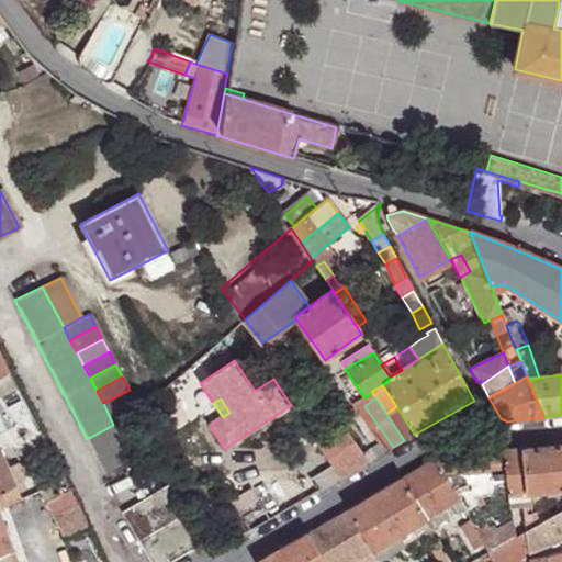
[(115,428),(113,425),(87,439),(90,445),(116,429),(115,428)]
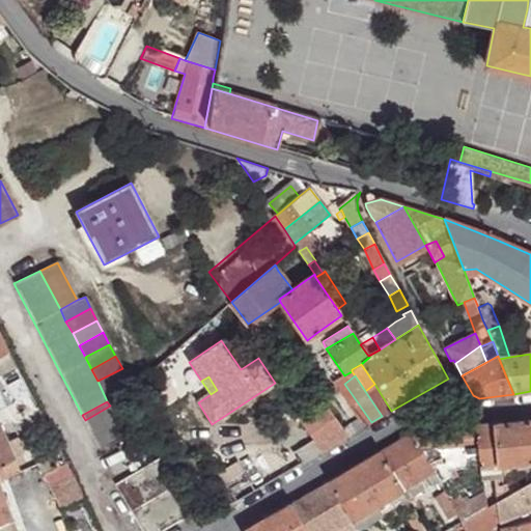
[(110,406),(85,420),(100,449),(126,436),(110,406)]
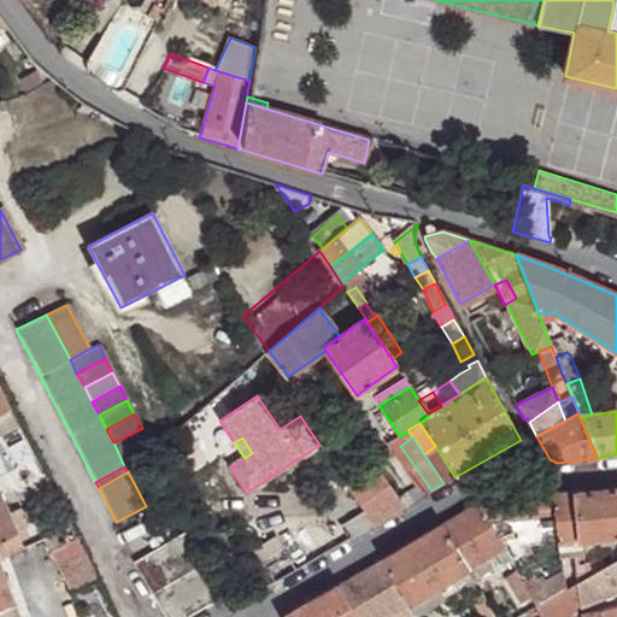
[(372,524),(392,513),(365,480),(350,491),(348,491),(372,524)]
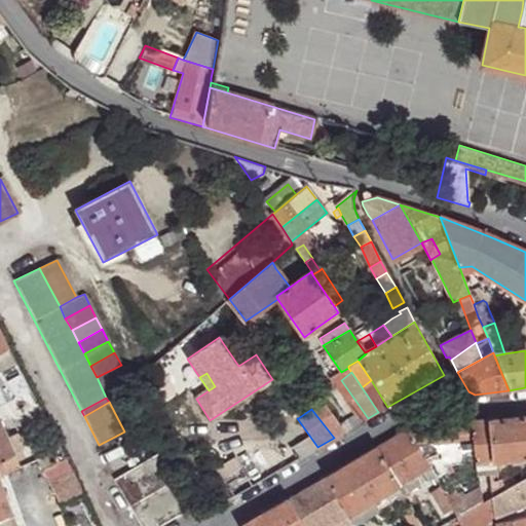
[(525,417),(492,421),(495,461),(525,457),(525,417)]
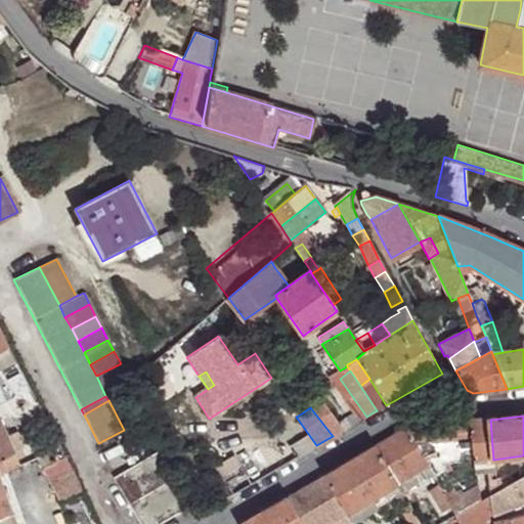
[(493,460),(490,420),(469,422),(472,440),(473,452),(473,462),(475,462),(493,460)]
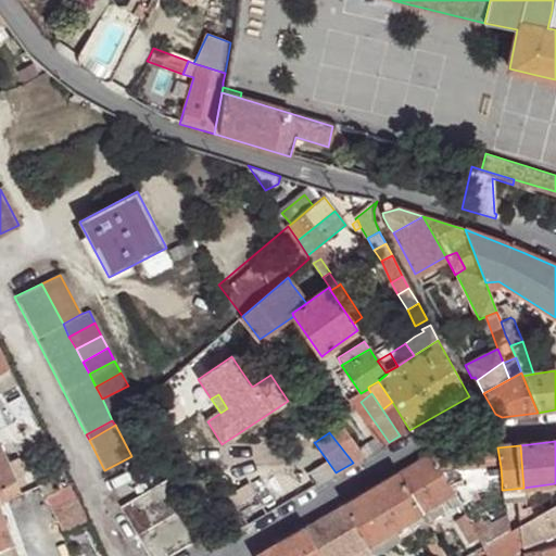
[(501,467),(497,447),(430,453),(450,488),(463,485),(463,484),(460,470),(501,467)]
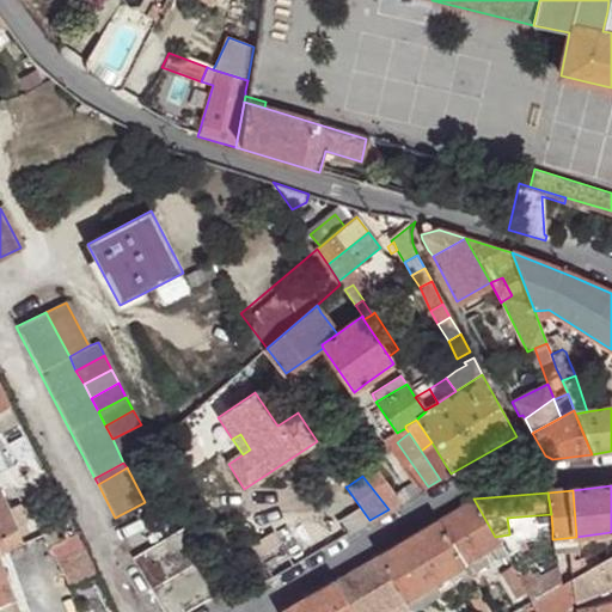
[(0,611),(17,611),(0,569),(0,538),(14,530),(14,528),(24,524),(17,506),(7,510),(0,494),(0,611)]
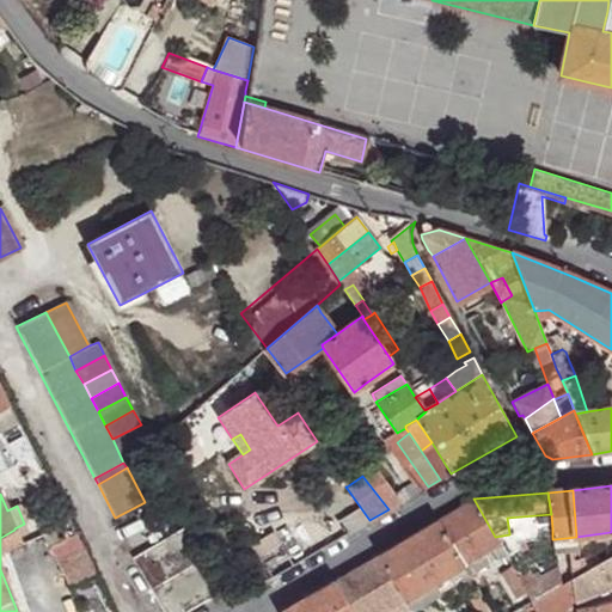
[(495,537),(473,499),(436,521),(461,564),(490,548),(499,544),(495,537)]
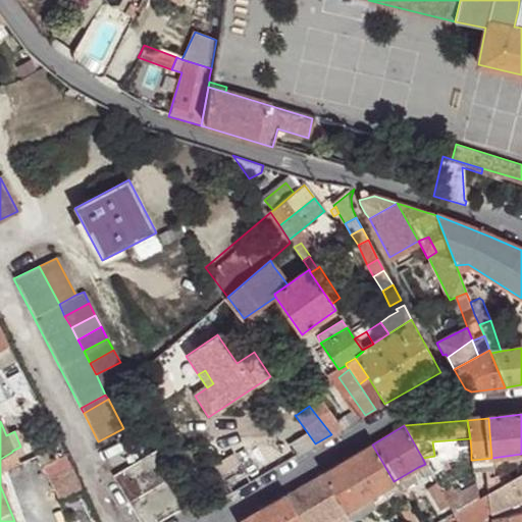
[(471,451),(470,438),(432,441),(434,455),(471,451)]
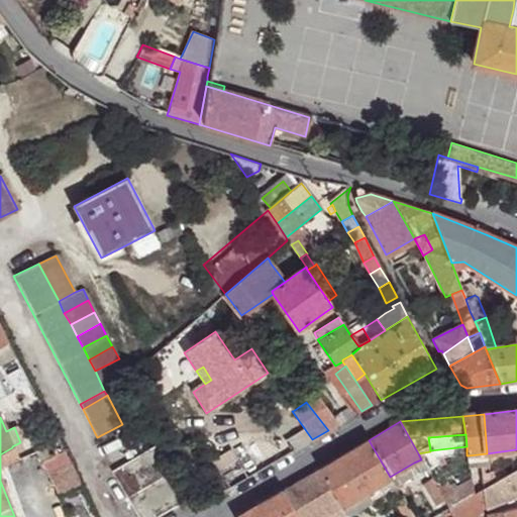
[(342,505),(390,477),(369,440),(320,468),(342,505)]
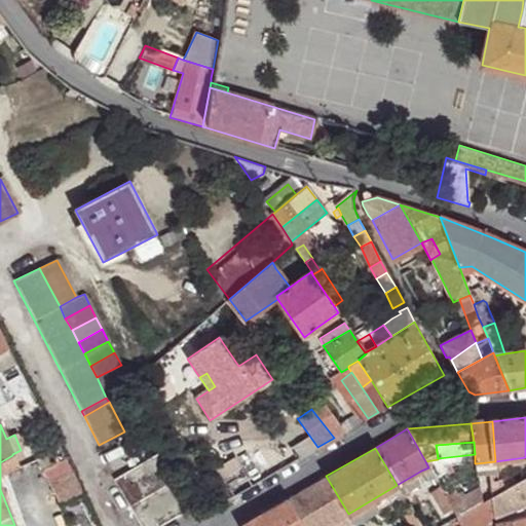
[(179,481),(163,451),(114,480),(117,485),(130,506),(179,481)]
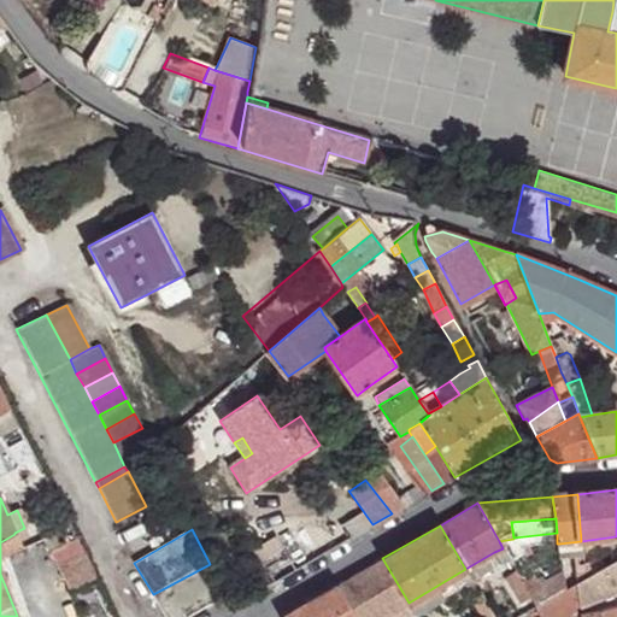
[(68,592),(95,577),(75,536),(47,552),(68,592)]
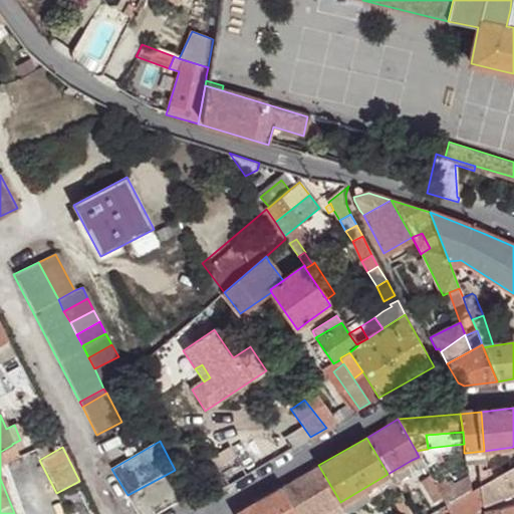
[(419,457),(425,465),(434,460),(428,449),(416,451),(419,457)]
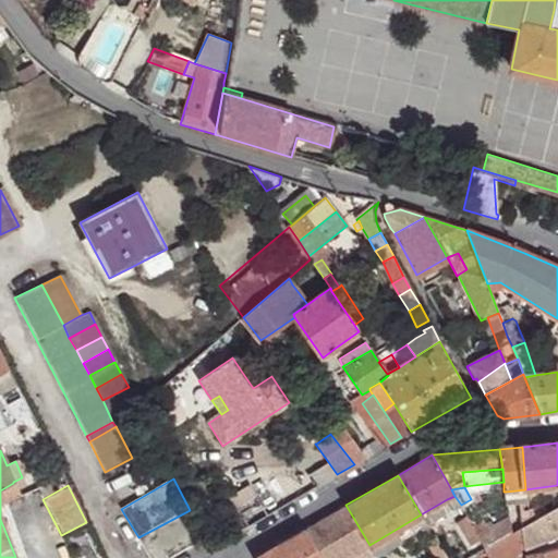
[(526,497),(525,489),(506,492),(507,499),(526,497)]
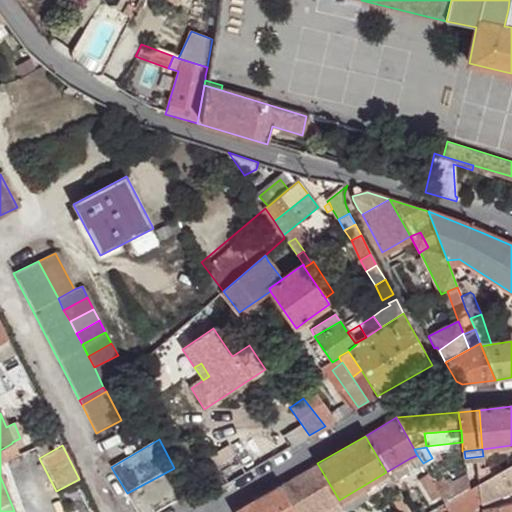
[(416,468),(423,463),(417,455),(410,458),(416,468)]
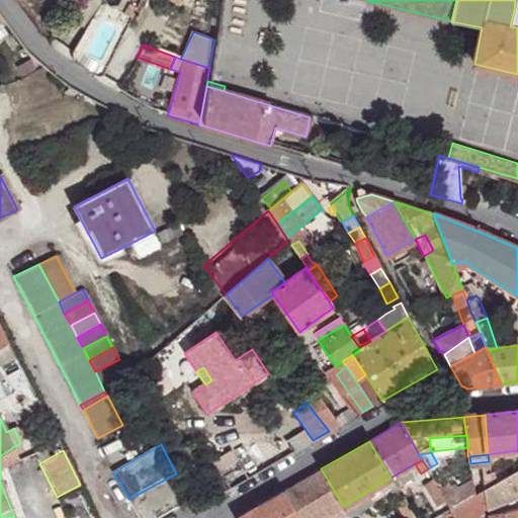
[(397,488),(421,473),(415,463),(391,478),(397,487),(397,488)]
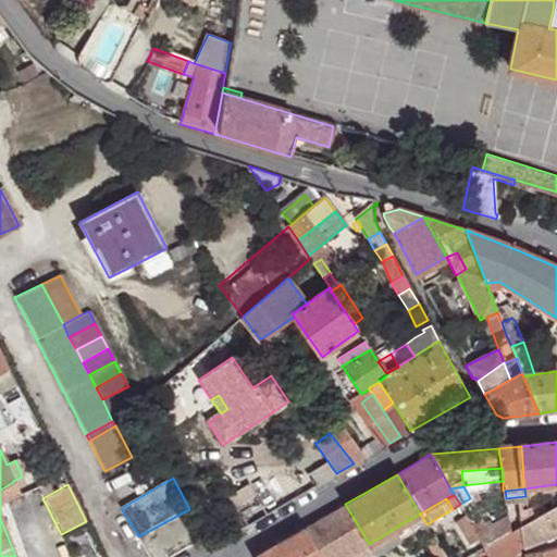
[(346,556),(369,544),(345,504),(304,528),(320,556),(346,556)]
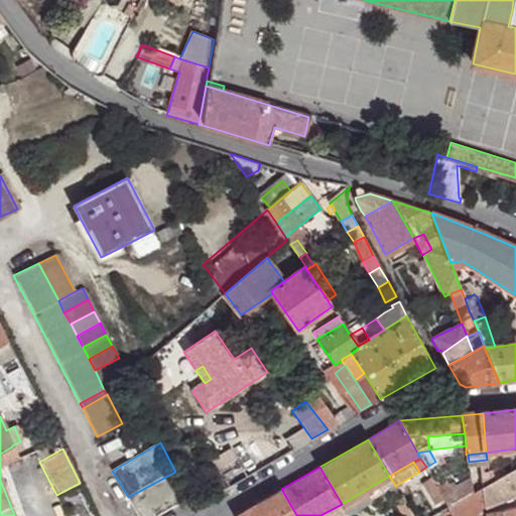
[(515,470),(490,485),(482,489),(485,507),(515,497),(515,470)]
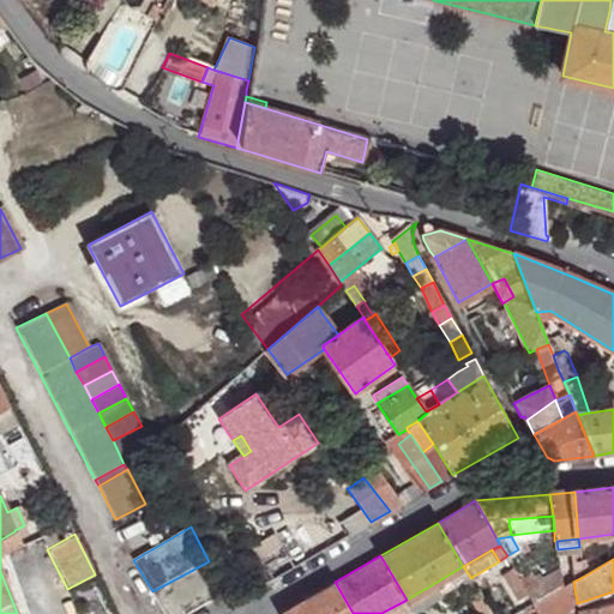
[(227,591),(209,561),(152,591),(164,613),(185,613),(209,601),(227,591)]
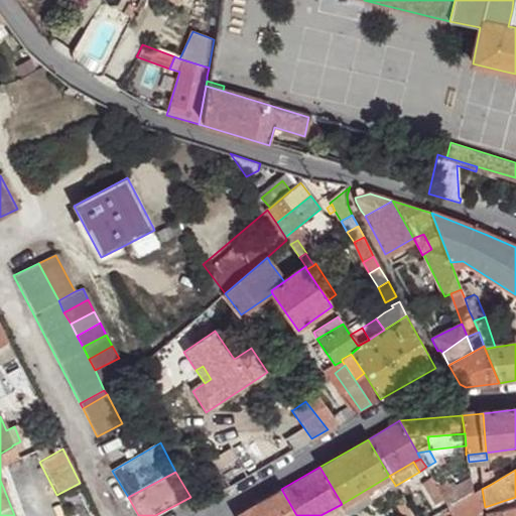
[(138,515),(128,497),(115,476),(106,481),(124,515),(138,515)]
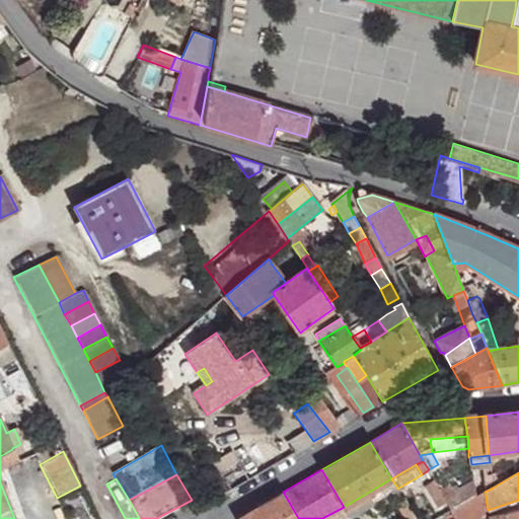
[(397,488),(391,478),(344,507),(349,516),(397,488)]
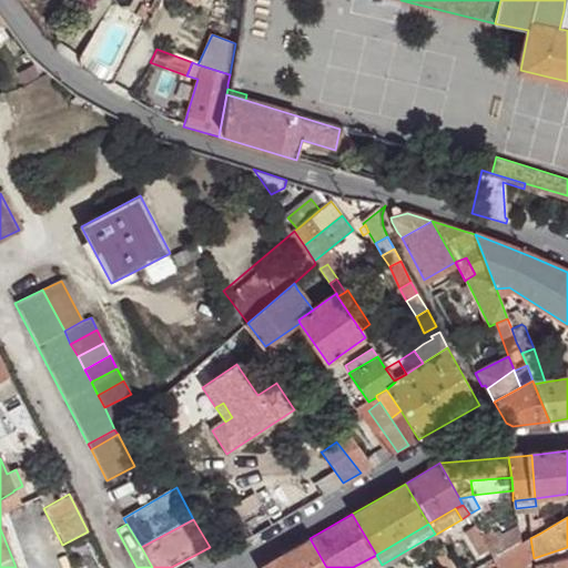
[(493,559),(530,538),(527,531),(526,527),(488,547),(488,549),(493,559)]
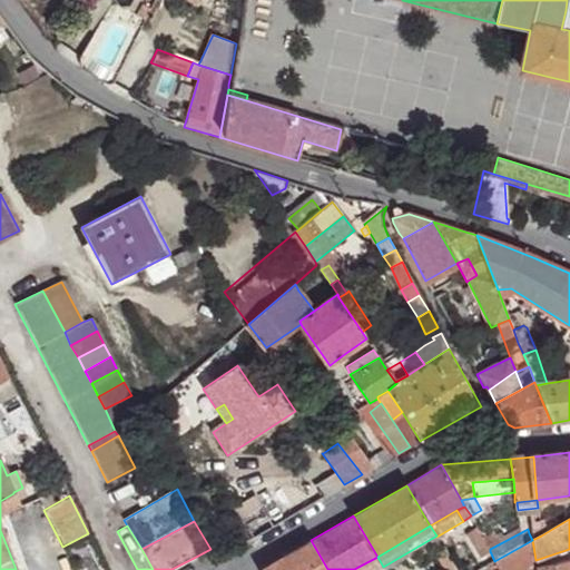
[(532,540),(541,536),(540,529),(529,533),(532,540)]
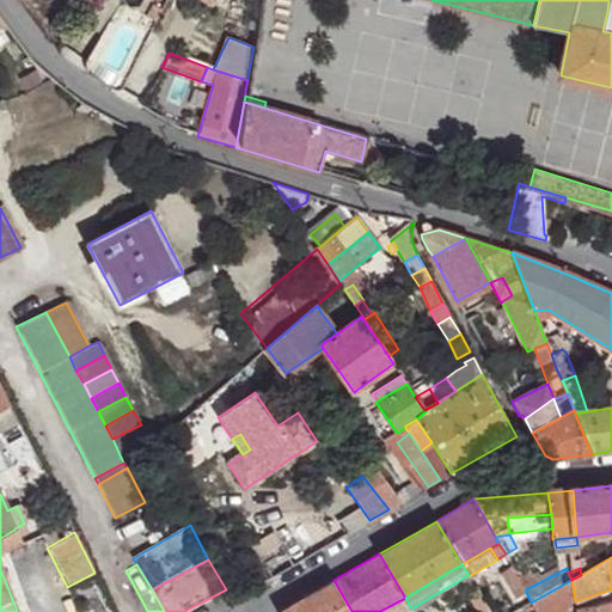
[(526,592),(526,589),(518,575),(512,579),(520,595),(526,592)]
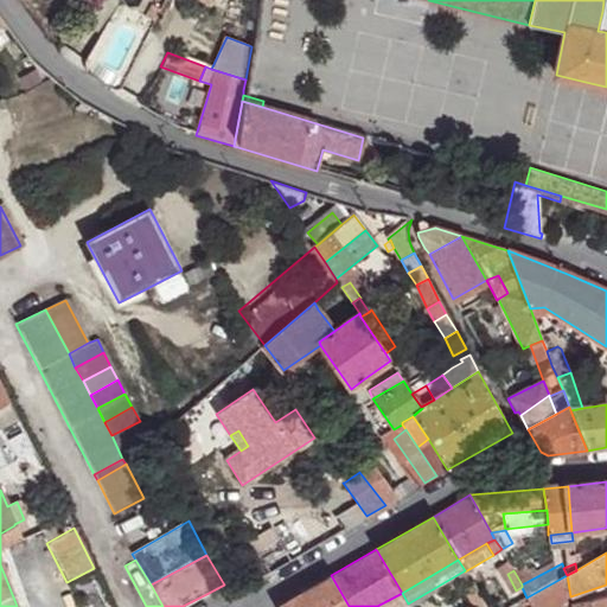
[(349,606),(331,575),(278,606),(276,606),(349,606)]
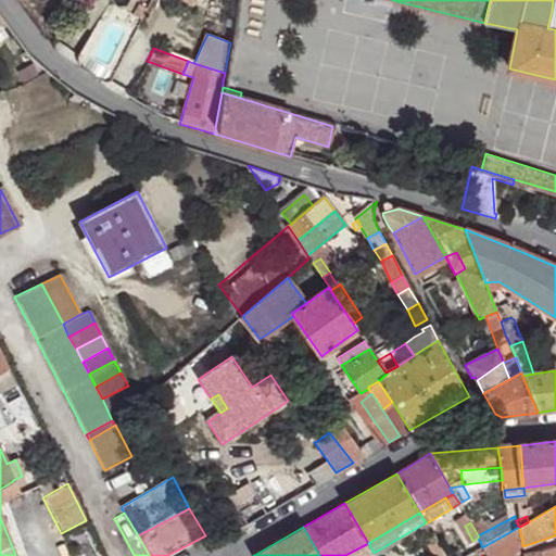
[(508,555),(517,551),(522,546),(519,527),(482,547),(488,555),(508,555)]
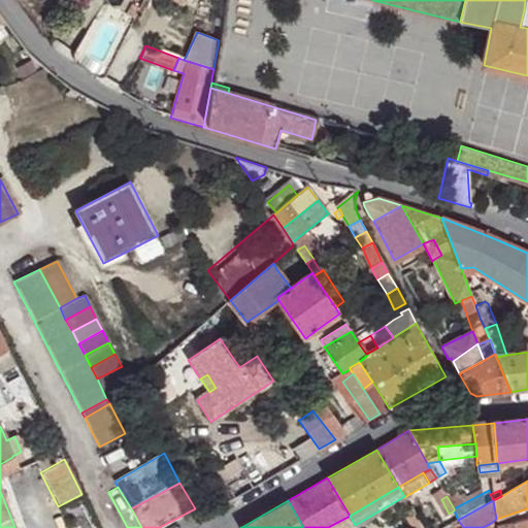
[(405,517),(414,512),(407,502),(399,506),(405,517)]
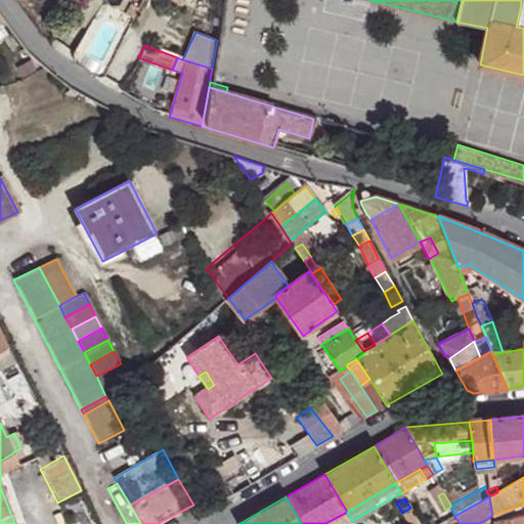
[(346,523),(352,521),(347,512),(325,523),(346,523)]
